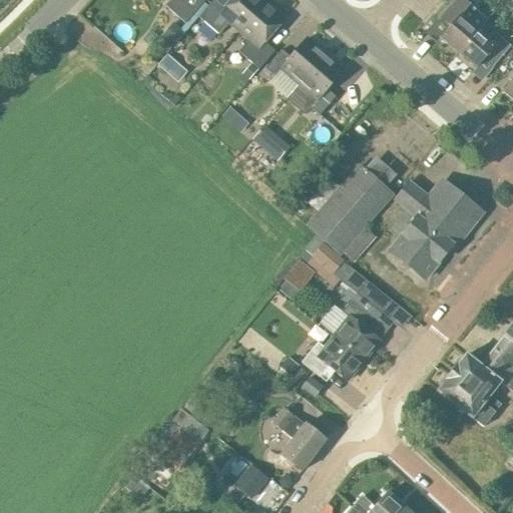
[(170,0),(165,6),(185,24),(205,0),(170,0)]
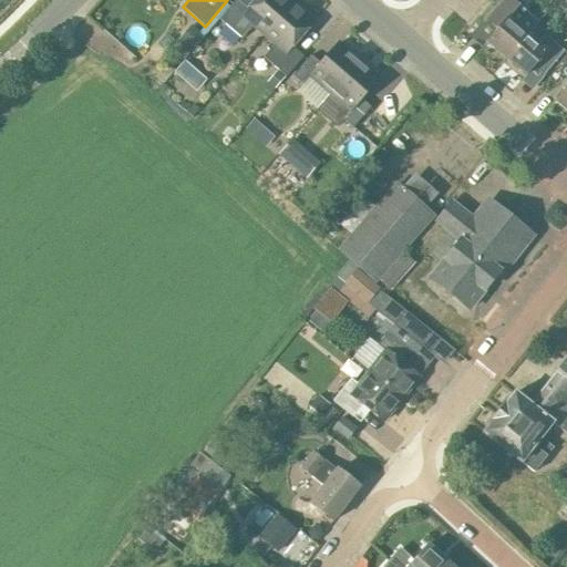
[(264,35),(292,2),(289,0),(256,0),(248,9),(237,0),(236,0),(219,19),(243,39),(253,27),(264,35)]
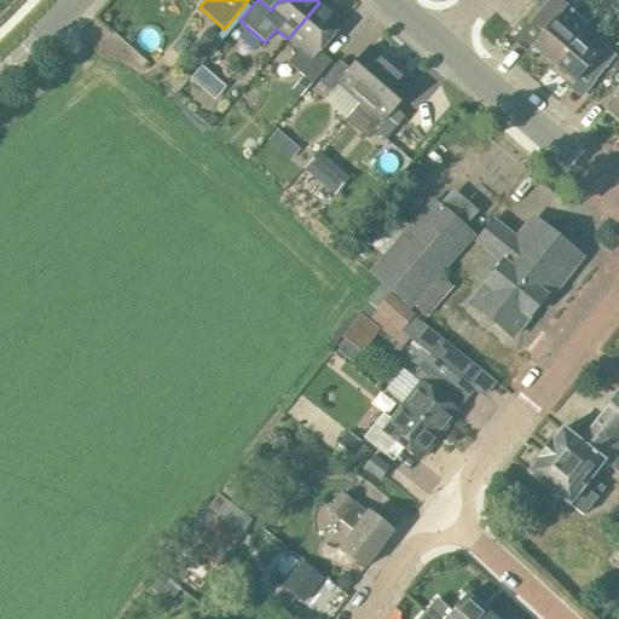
[(553,65),(577,39),(589,24),(559,0),(548,0),(530,22),(543,33),(531,47),(553,65)]
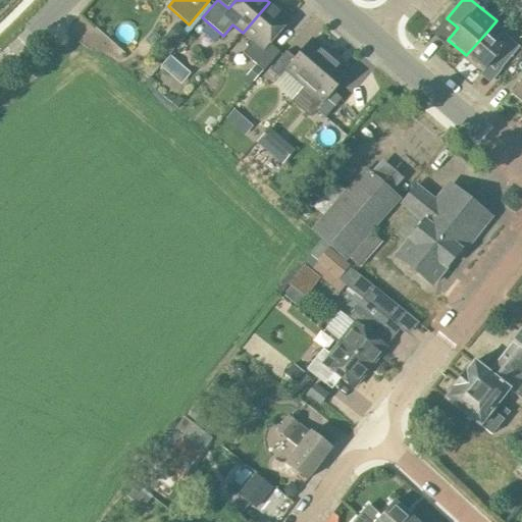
[(269,2),(243,33),(253,41),(243,53),(257,65),(263,70),(279,52),(269,43),(290,19),(269,2)]
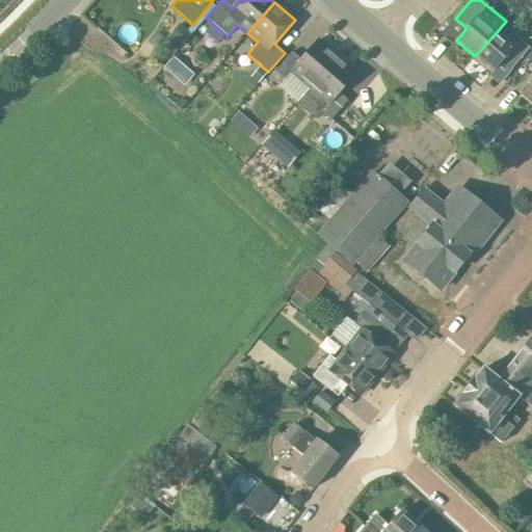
[(179,49),(191,35),(180,25),(167,38),(179,49)]
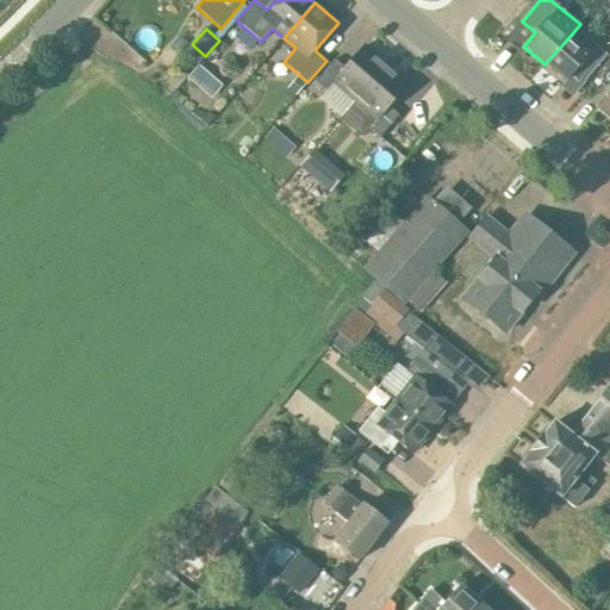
[(568,38),(545,64),(565,82),(577,68),(587,78),(607,55),(586,37),(578,47),(568,38)]
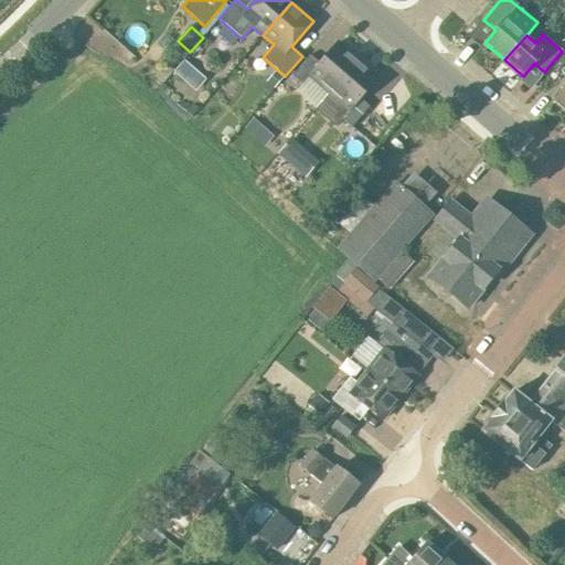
[(329,94),(358,60),(338,43),(320,64),(310,55),(292,75),(302,85),(309,76),(329,94)]
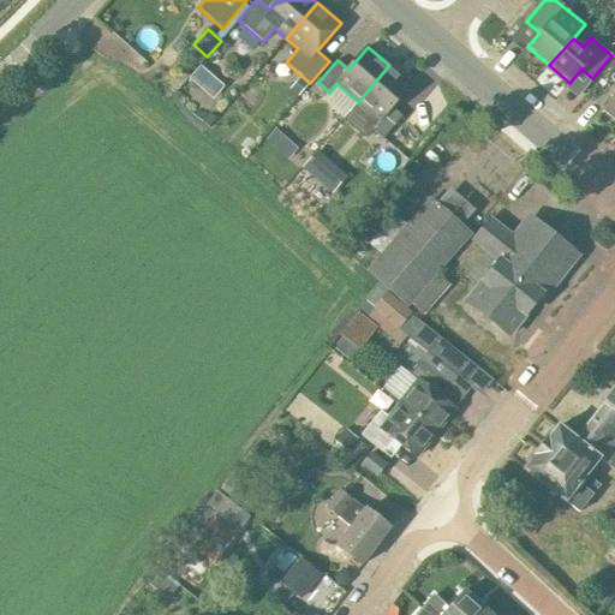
[(389,65),(358,102),(380,120),(372,129),(383,139),(402,117),(392,107),(411,84),(389,65)]
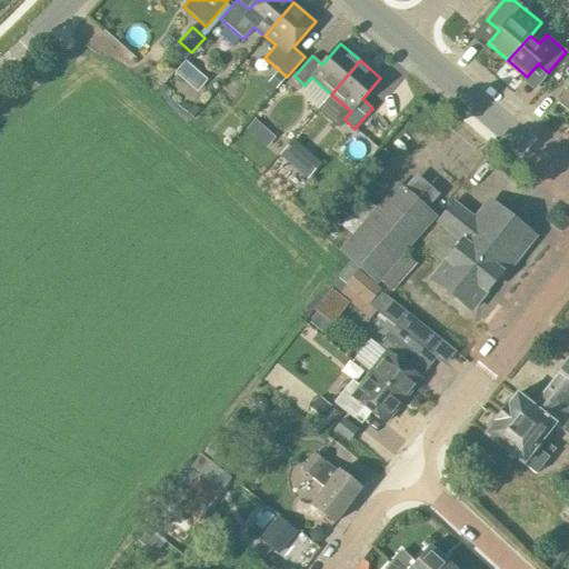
[(183,82),(195,70),(185,62),(175,75),(183,82)]
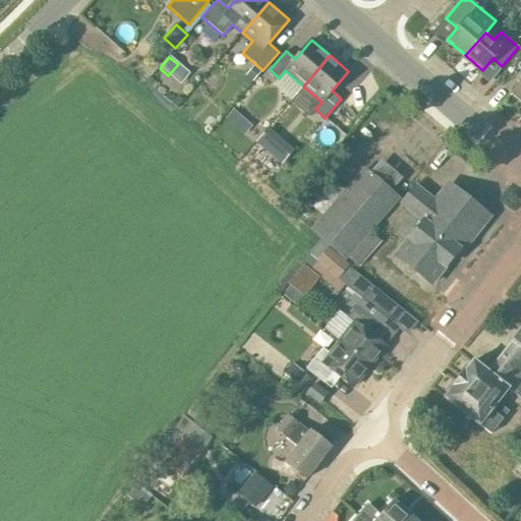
[(520,102),(520,61),(518,66),(520,68),(520,80),(510,94),(520,102)]
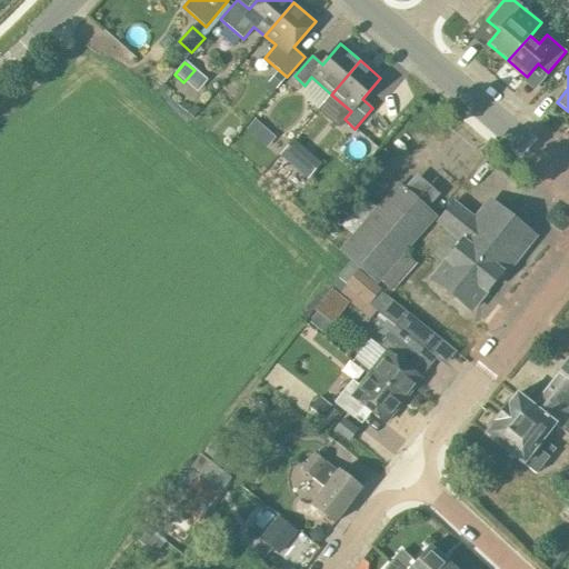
[(287,77),(280,71),(270,82),(277,89),(287,77)]
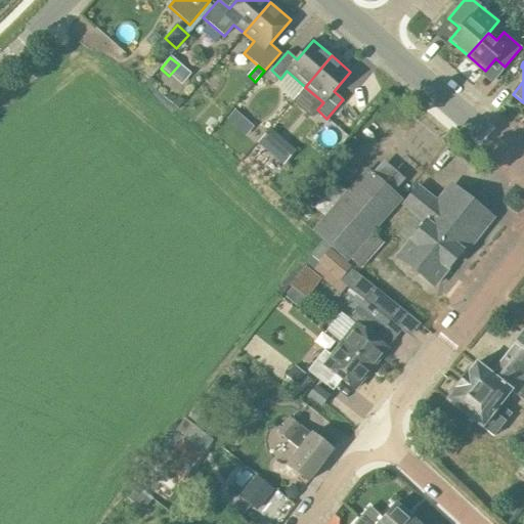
[(234,111),(226,120),(235,128),(244,119),(234,111)]
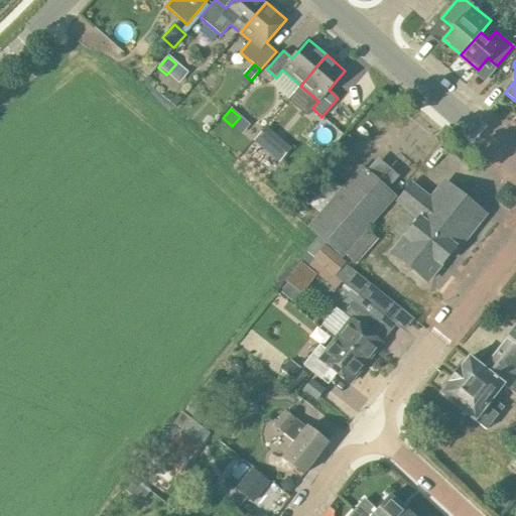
[(273,134),(265,127),(254,140),(262,147),(273,134)]
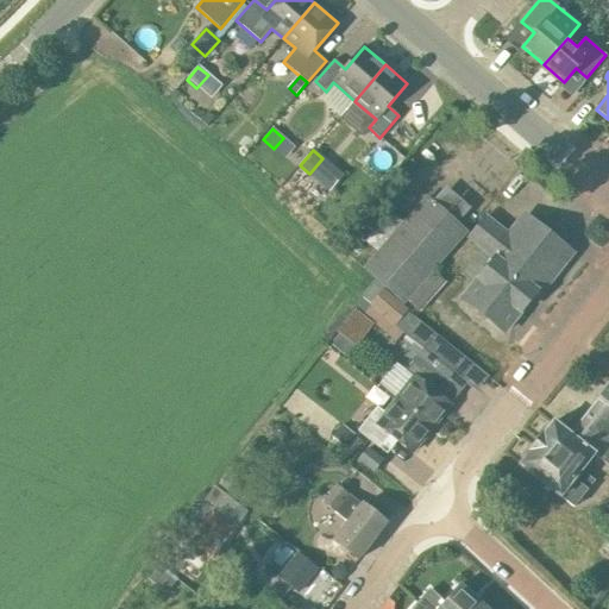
[(332,167),(319,182),(330,192),(343,176),(332,167)]
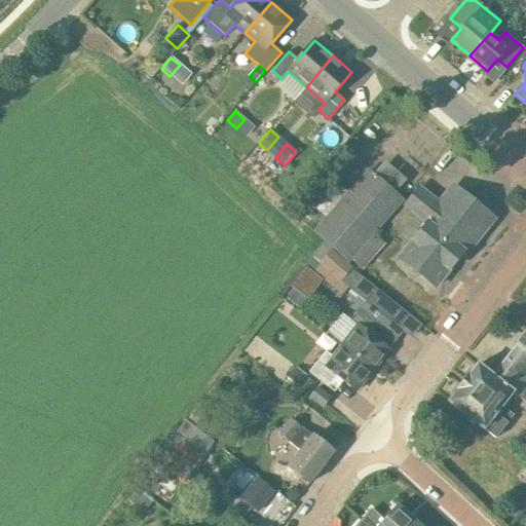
[(348,264),(352,260),(374,234),(404,200),(368,168),(312,232),(324,241),(327,245),(348,264)]
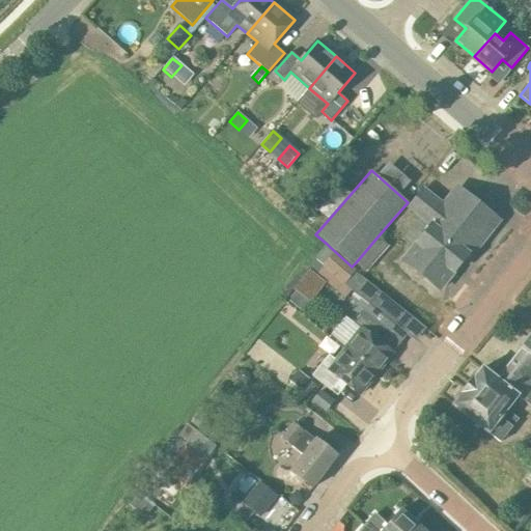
[(445,207),(423,190),(409,207),(419,217),(401,239),(413,248),(402,261),(440,290),(453,273),(467,255),(496,219),(459,190),(445,207)]
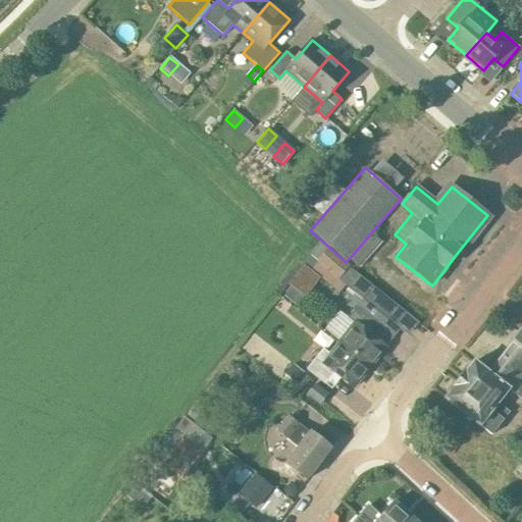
[(328,248),(318,259),(336,276),(347,265),(328,248)]
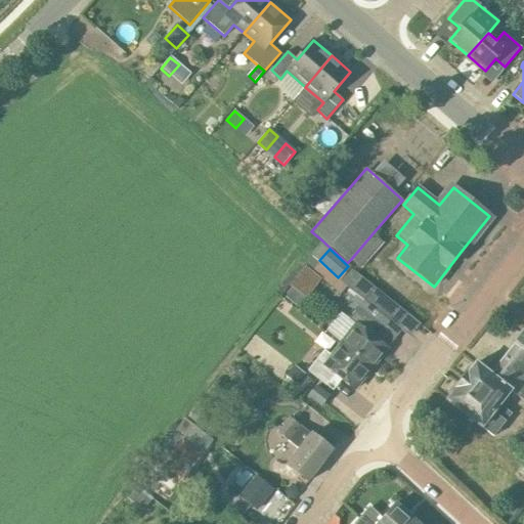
[(374,287),(364,299),(387,317),(397,305),(375,287),(374,287)]
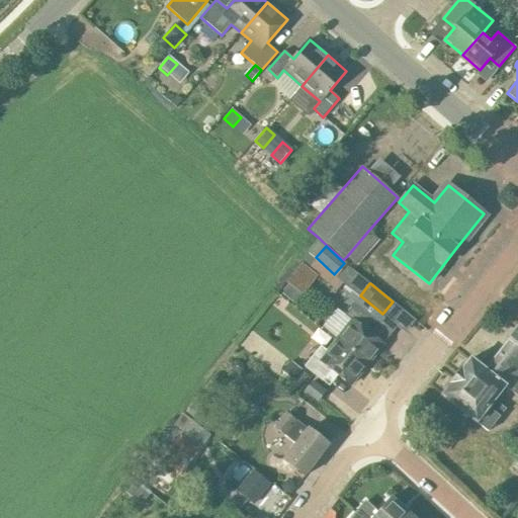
[(288,285),(281,293),(293,304),(300,295),(288,285)]
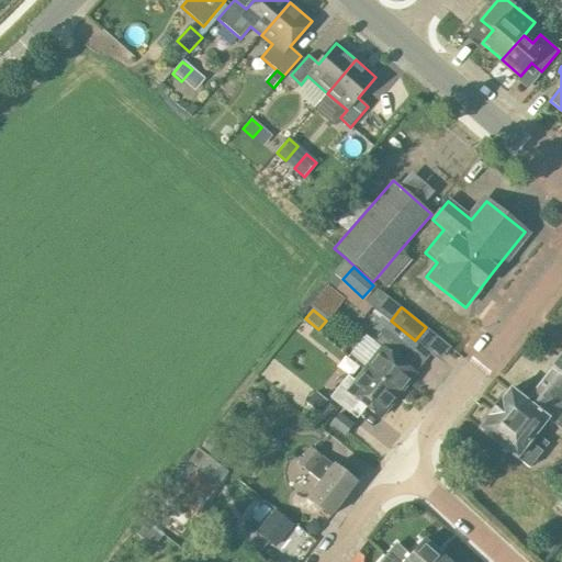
[(382,349),(366,370),(397,396),(415,374),(395,358),(405,346),(384,329),(373,343),(382,349)]
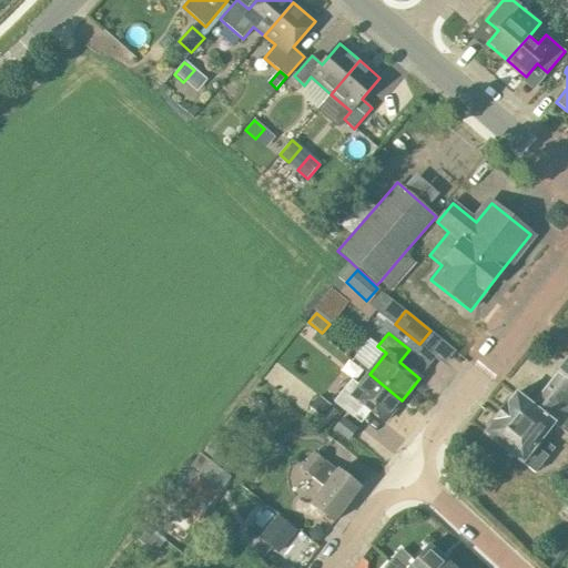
[(567,359),(567,363),(566,362),(530,406),(515,394),(484,435),(534,474),(554,448),(541,439),(554,424),(567,435),(567,359)]
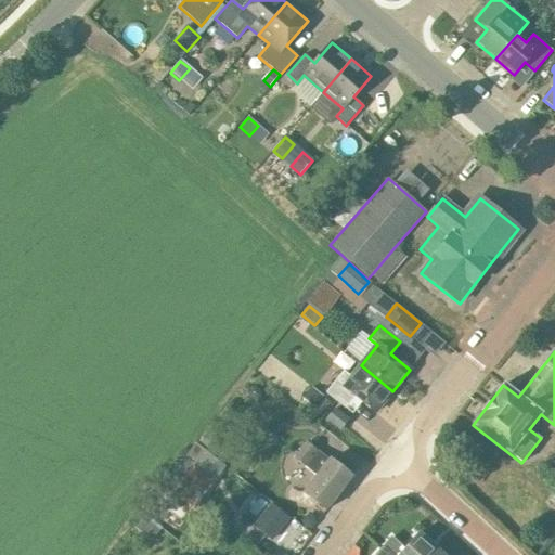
[(375,413),(392,391),(361,365),(351,377),(343,371),(325,392),(346,409),(356,398),(375,413)]
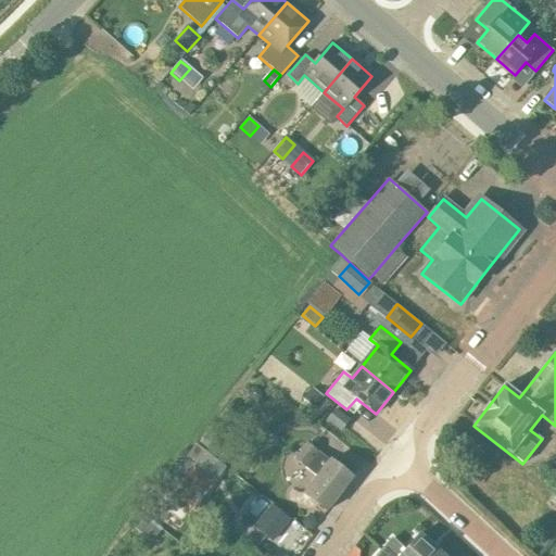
[(312,388),(303,400),(314,408),(323,397),(312,388)]
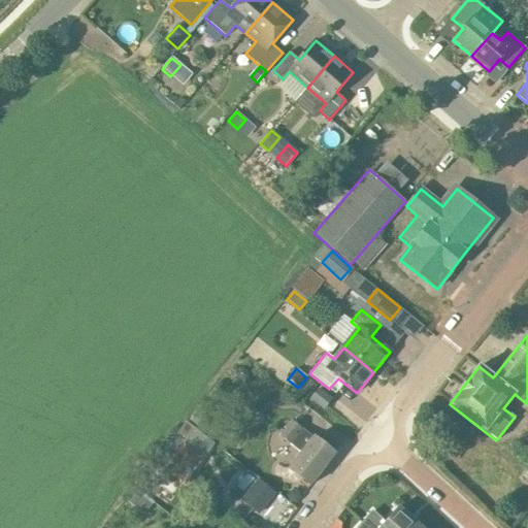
[(324,410),(332,399),(318,388),(309,399),(324,410)]
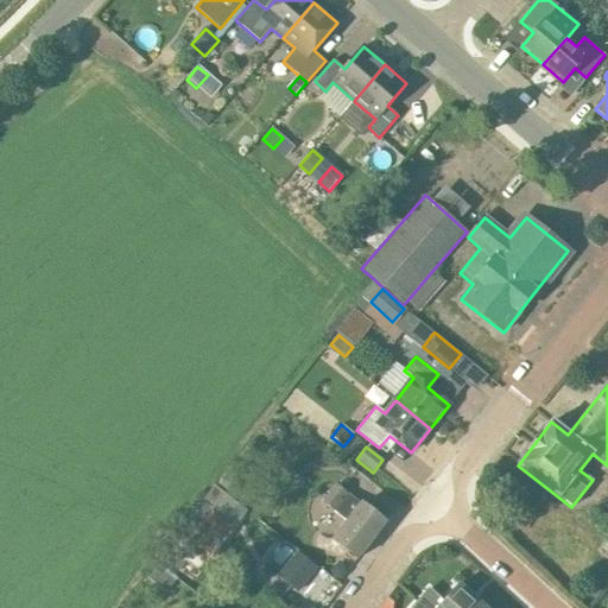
[(386,523),(361,504),(335,483),(321,502),(336,514),(337,513),(347,521),(331,540),(356,559),(386,523)]
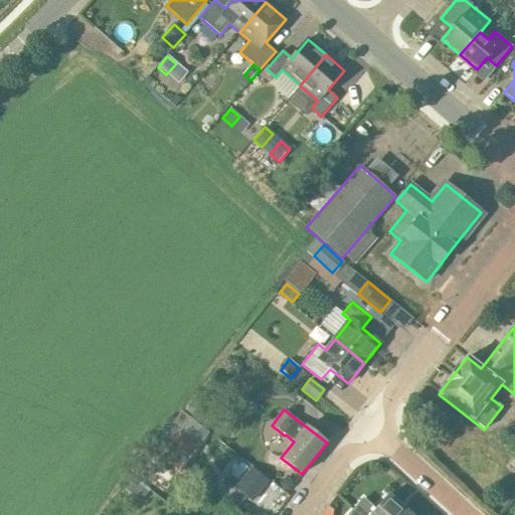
[(181,411),(173,421),(181,428),(158,459),(177,473),(208,433),(181,411)]
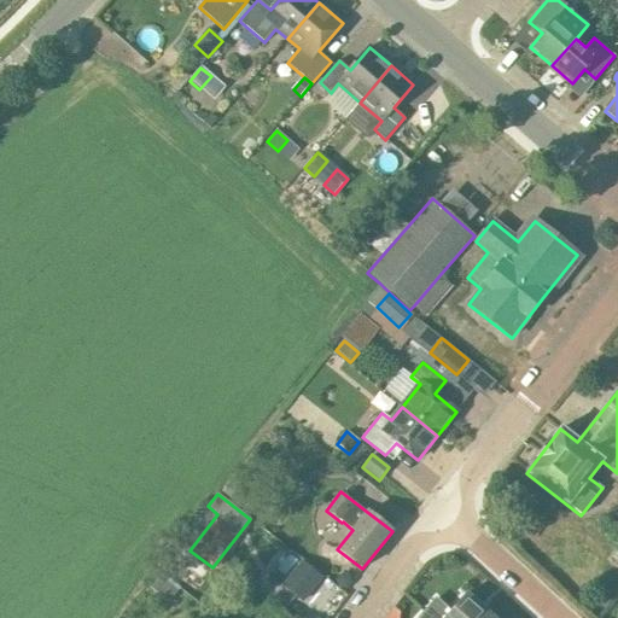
[(617,543),(616,542),(605,557),(617,565),(617,543)]
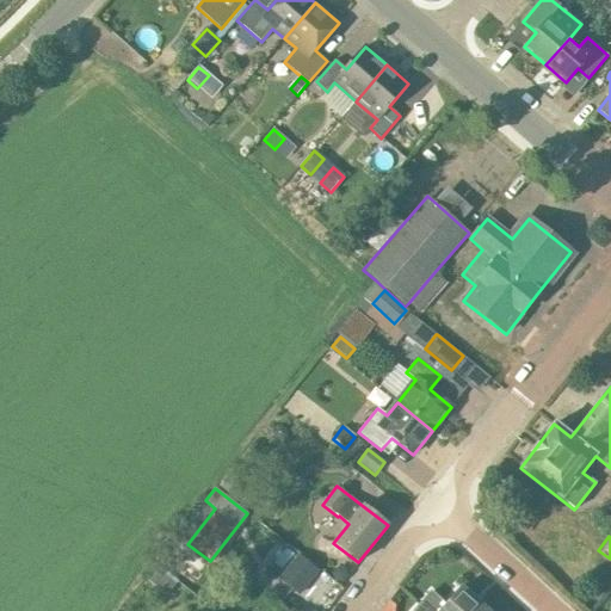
[(279,578),(300,594),(320,571),(298,554),(279,578)]
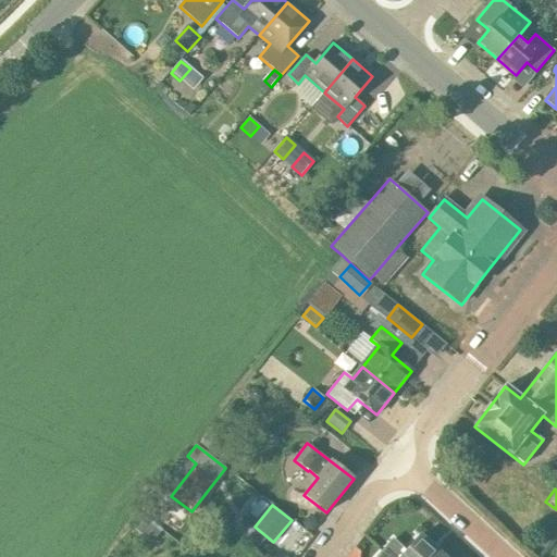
[(151,543),(160,531),(145,518),(135,530),(151,543)]
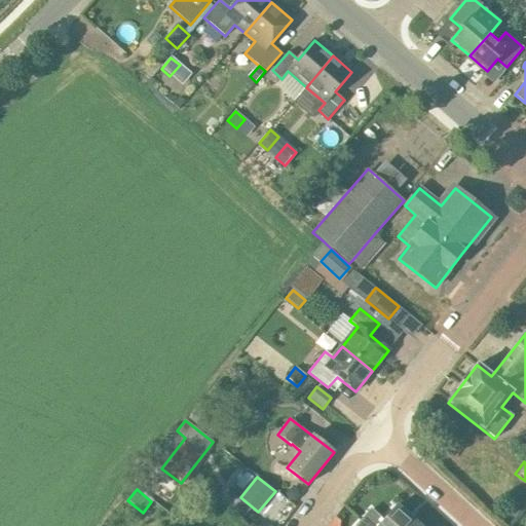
[(411,525),(415,522),(397,505),(383,520),(371,509),(355,525),(411,525)]
